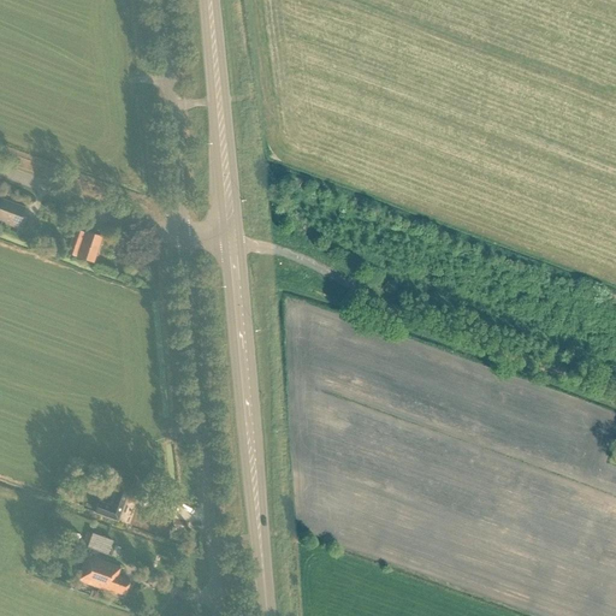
[(29,237),(35,223),(21,217),(23,208),(3,201),(0,206),(0,219),(10,224),(9,226),(16,229),(16,227),(22,230),(21,234),(29,237)]
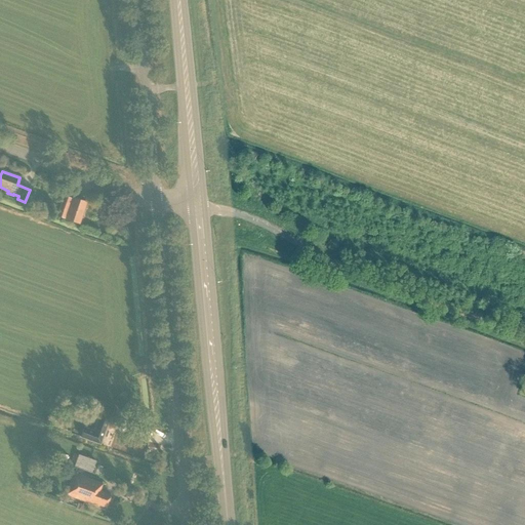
[(86,202),(73,197),(71,201),(63,199),(57,214),(66,217),(65,218),(79,224),(86,202)]
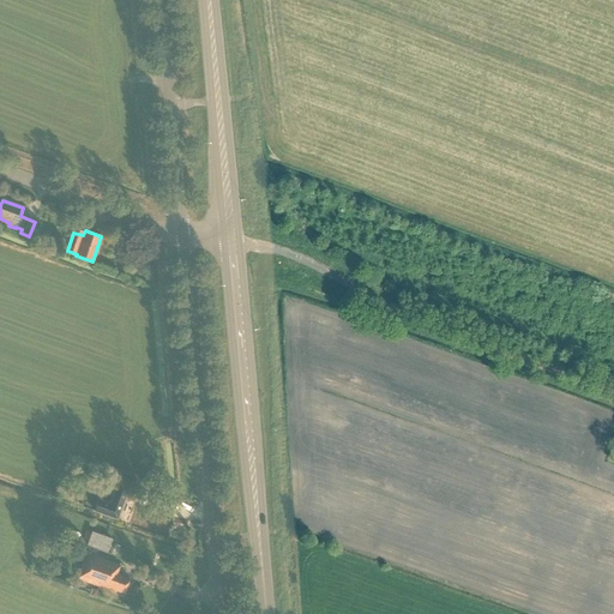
[(128,491),(115,486),(109,503),(97,499),(94,512),(118,521),(128,491)]
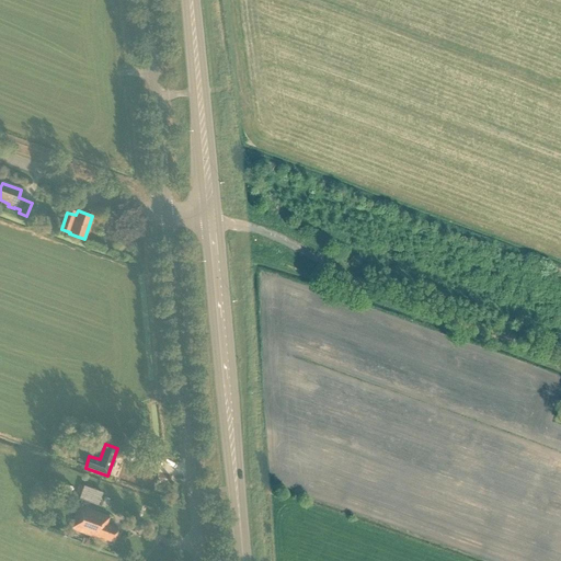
[(96,504),(102,492),(83,485),(79,499),(96,504)]
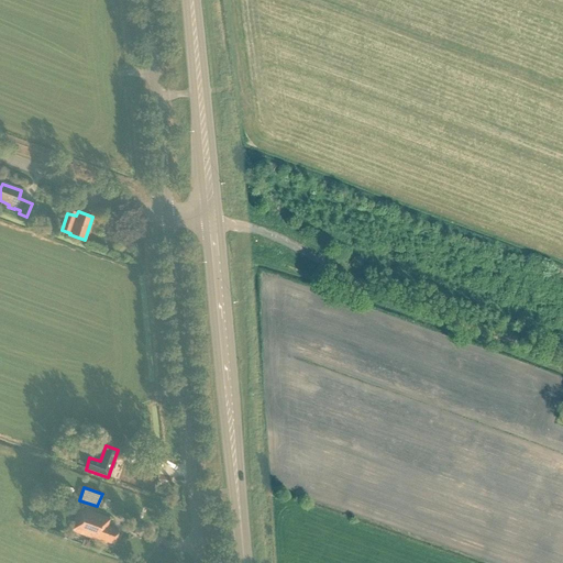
[(113,544),(118,530),(107,526),(110,518),(79,507),(70,530),(106,543),(107,541),(113,544)]
